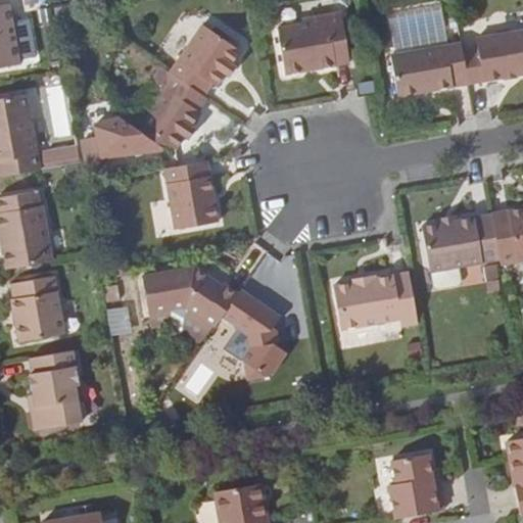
[(7,4),(0,5),(0,65),(17,63),(7,4)]
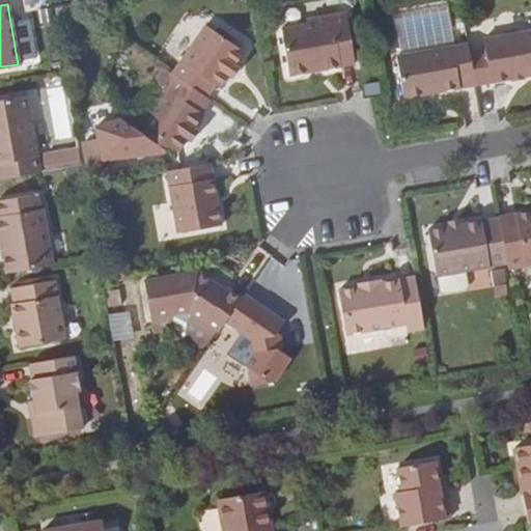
[(319,68),(323,71),(356,64),(346,12),(306,20),(306,24),(281,28),(289,77),(310,73),(312,70),(319,68)]
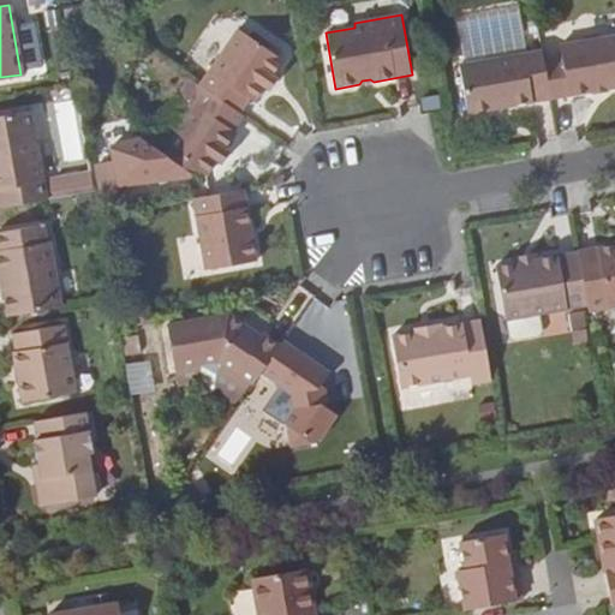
[(207,91),(239,114),(249,101),(254,103),(266,87),(274,75),(285,60),(244,31),(204,89),(207,91)]
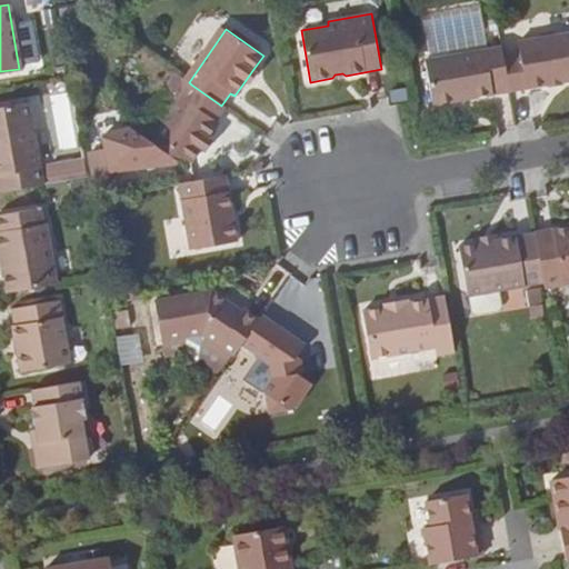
[(501,47),(509,91),(548,85),(547,81),(561,79),(561,82),(568,80),(568,33),(555,37),(551,32),(539,36),(537,40),(501,47)]
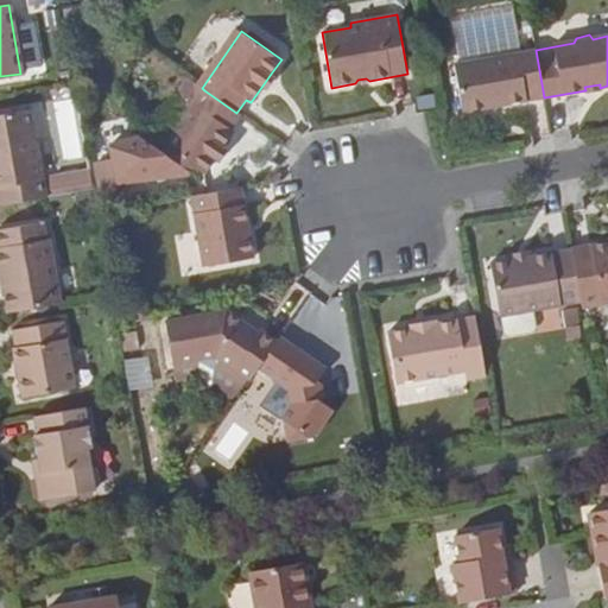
[(504,105),(544,97),(536,50),(454,65),(462,113),(492,107),(491,101),(502,100),(504,105)]
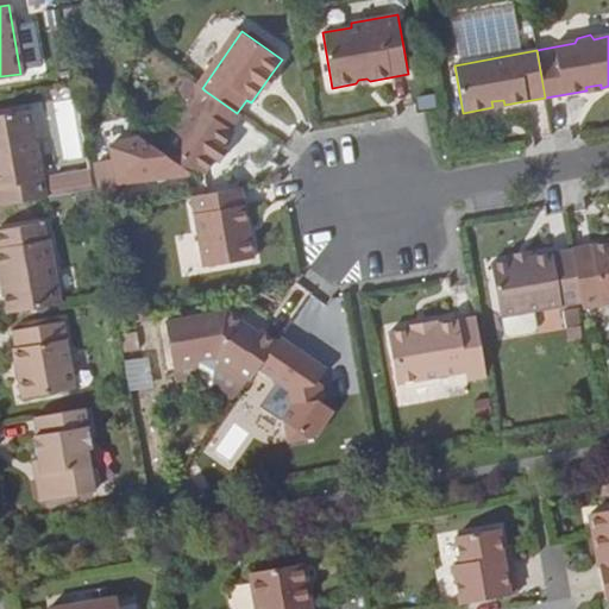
[(271,74),(263,86),(268,90),(276,79),(271,74)]
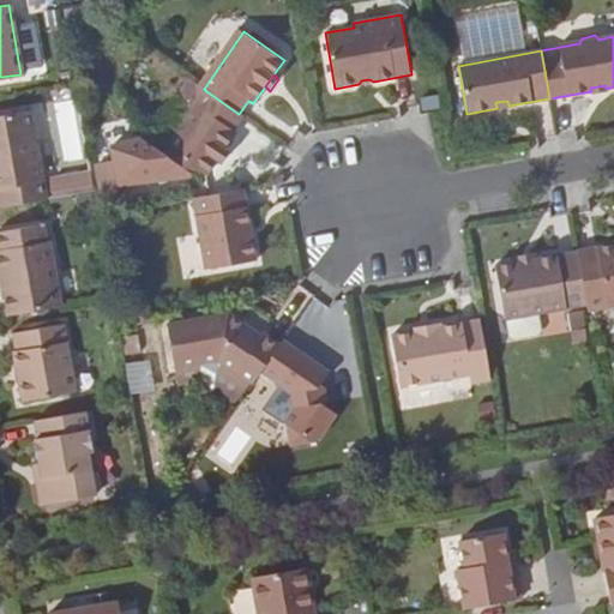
[(234,132),(244,116),(239,114),(206,91),(166,149),(206,178),(216,162),(226,150),(235,134),(234,132)]
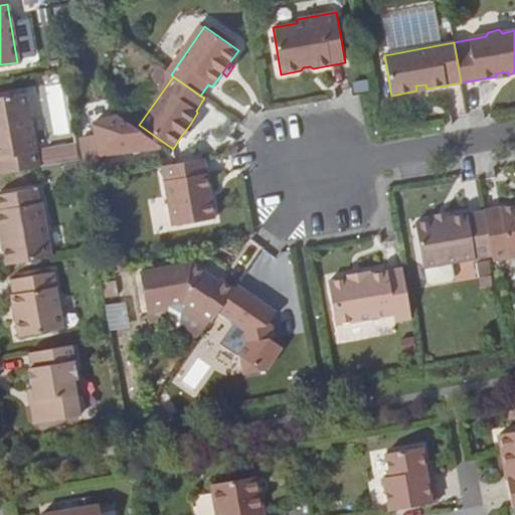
[(0,174),(37,168),(24,96),(0,99),(0,174)]
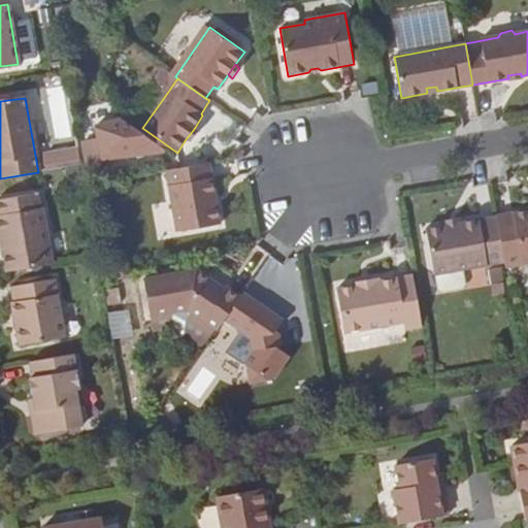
[(198,131),(194,129),(186,139),(191,141),(198,131)]
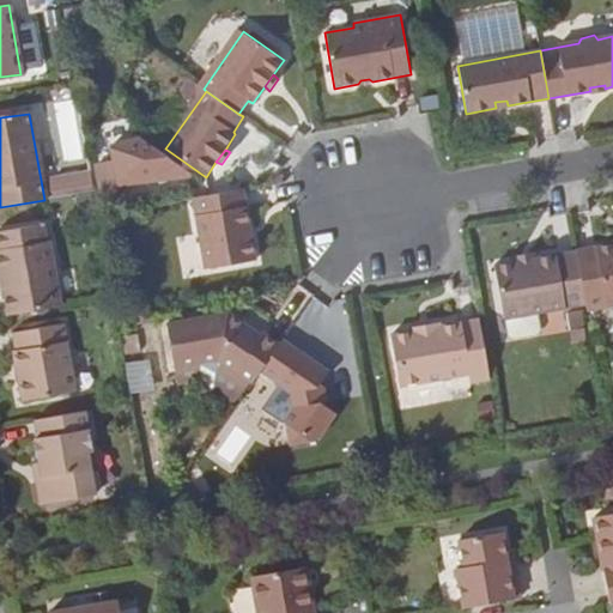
[(98,188),(117,184),(113,162),(95,165),(98,188)]
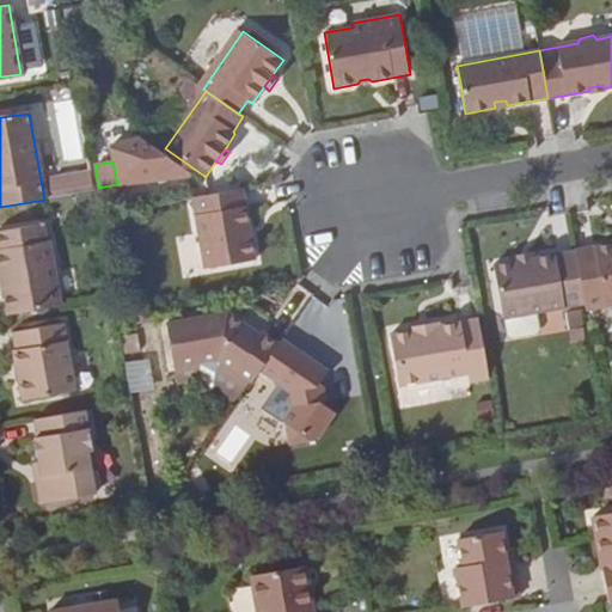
[(246,207),(196,216),(209,288),(261,279),(246,207)]
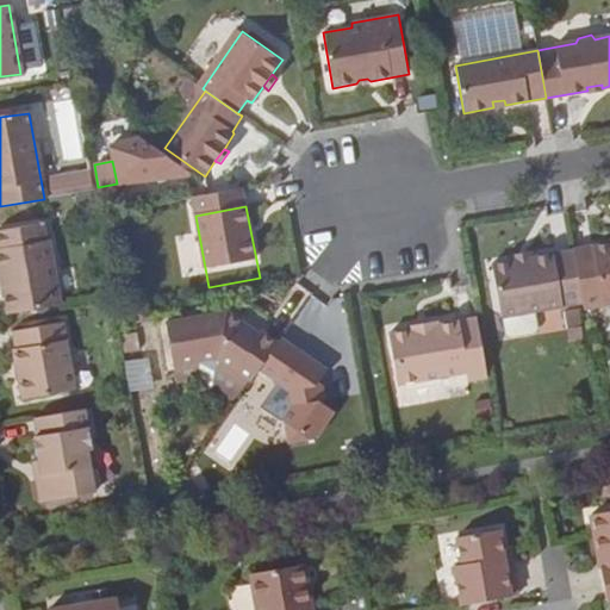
[(2,293),(7,315),(66,304),(53,240),(48,241),(45,224),(0,231),(0,241),(2,248),(0,248),(0,272),(7,272),(11,292),(2,293)]
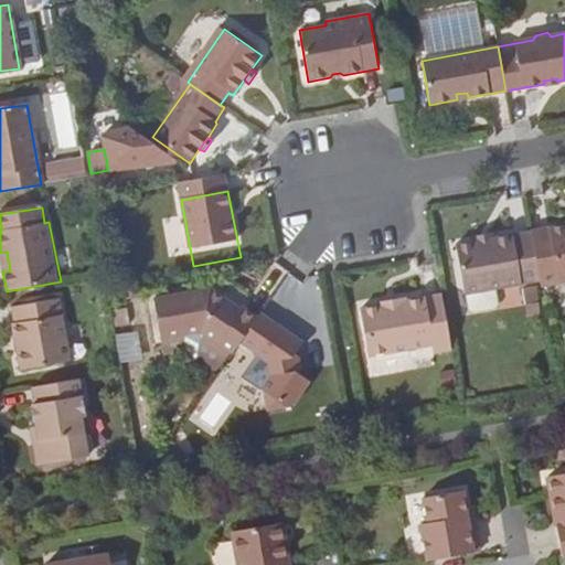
[(540,280),(541,286),(564,281),(564,224),(532,232),(540,280)]
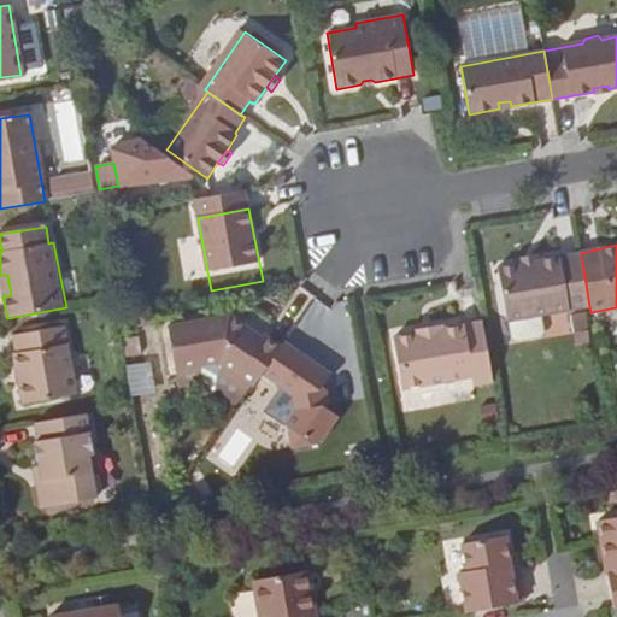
[(589,306),(581,253),(580,253),(539,260),(518,264),(497,268),(507,322),(589,306)]
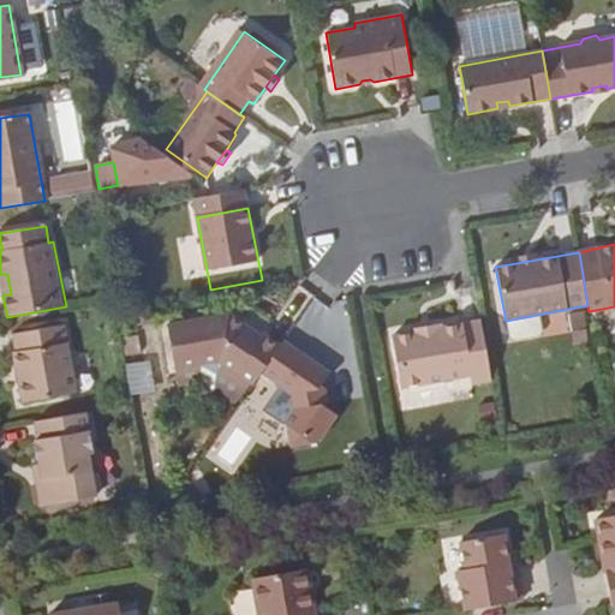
[(517,263),(537,260),(536,254),(515,256),(517,263)]
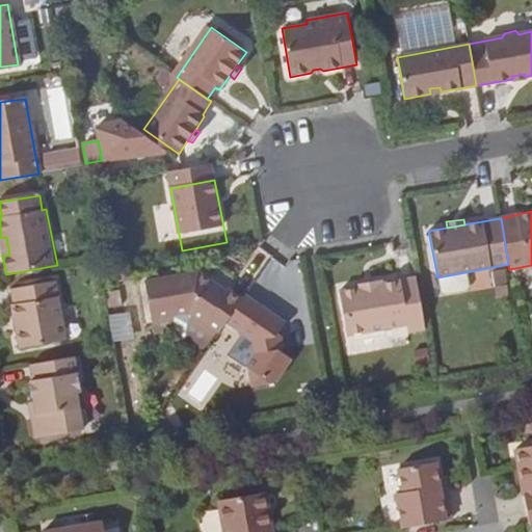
[(0,237),(0,240),(2,256),(9,255),(6,237),(0,237)]
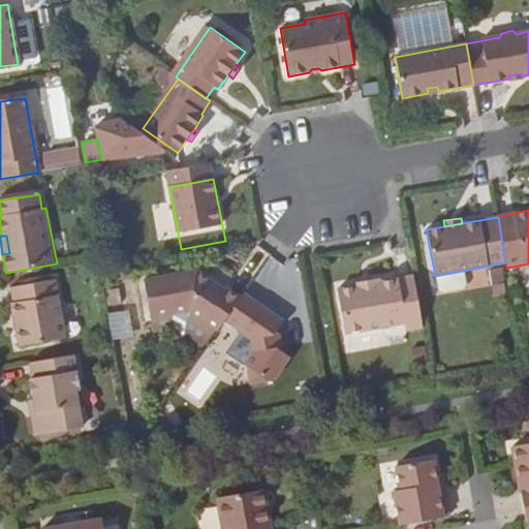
[(188,311),(218,331),(225,318),(242,297),(227,287),(224,289),(197,270),(144,279),(150,316),(188,311)]
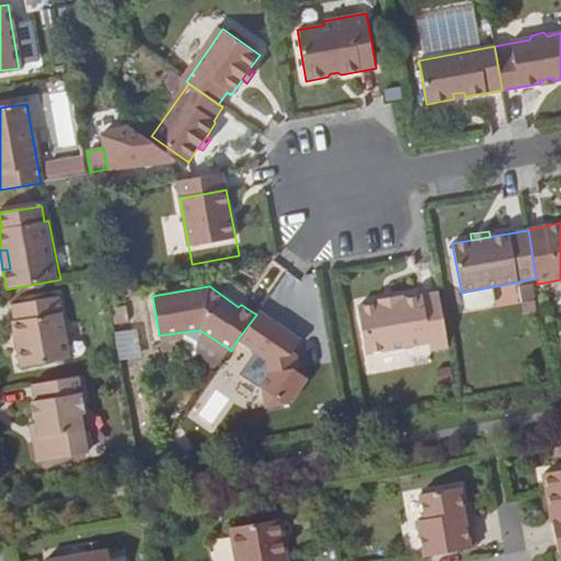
[(432,351),(448,347),(438,293),(403,299),(403,295),(377,299),(377,304),(357,307),(365,356),(431,344),(432,351)]
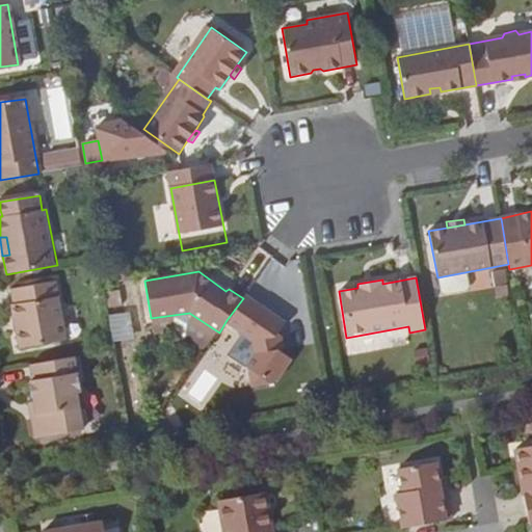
[(52,281),(10,289),(14,303),(10,304),(19,349),(62,341),(52,281)]
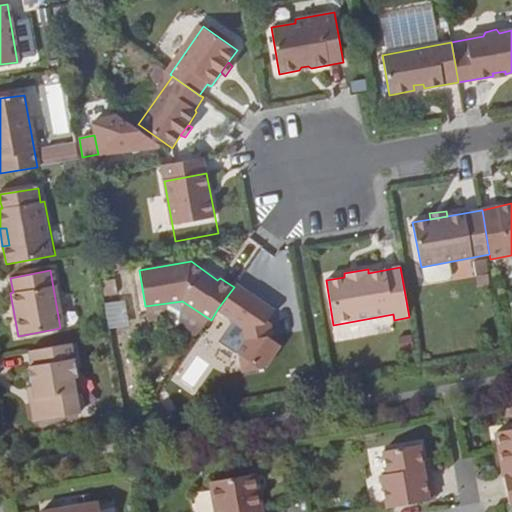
[(274,311),(236,284),(234,287),(218,308),(244,326),(245,338),(236,351),(240,355),(243,371),(266,368),(281,346),(273,337),(270,323),(274,311)]
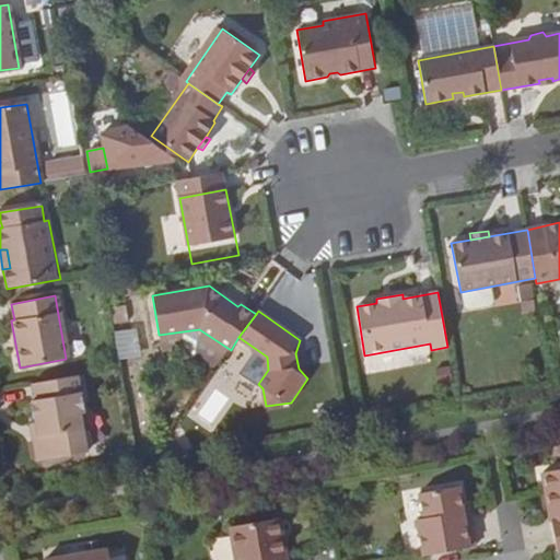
[(116,330),(118,360),(138,358),(136,329),(116,330)]
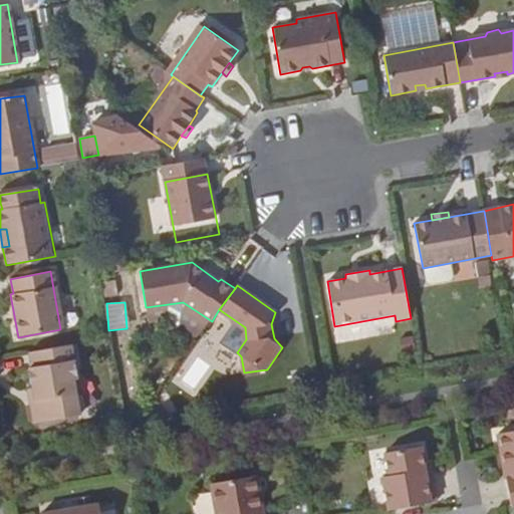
[(69,345),(30,352),(32,365),(28,365),(29,370),(25,370),(27,383),(31,382),(34,398),(27,400),(31,419),(36,422),(78,415),(71,379),(75,379),(69,345)]
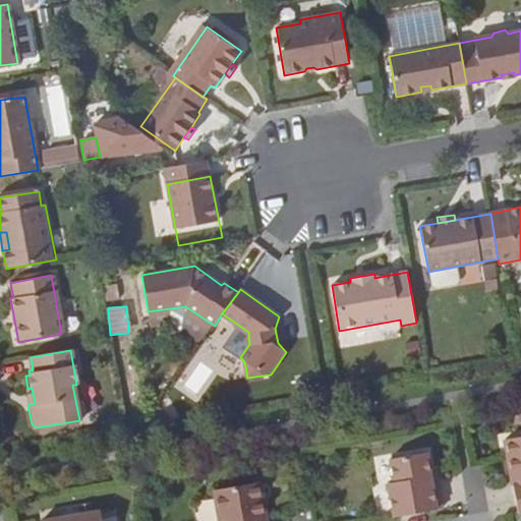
[(518,513),(520,512),(520,436),(505,439),(511,474),(515,473),(517,483),(513,485),(518,513)]
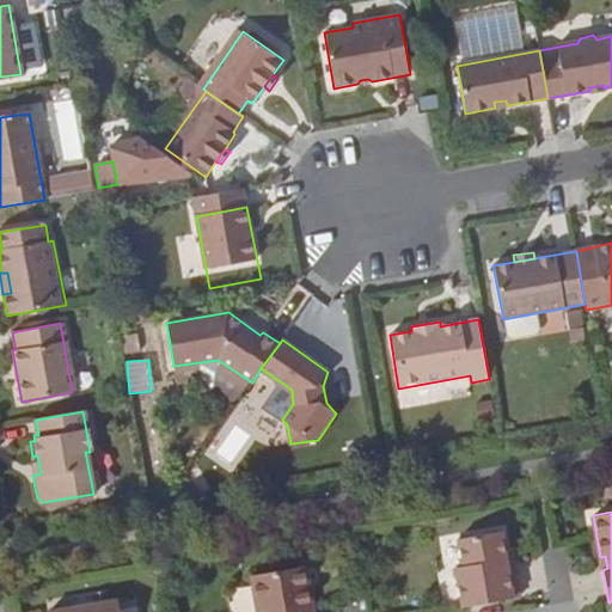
[(463,607),(520,597),(514,563),(507,564),(506,558),(501,531),(458,539),(463,565),(456,567),(463,607)]
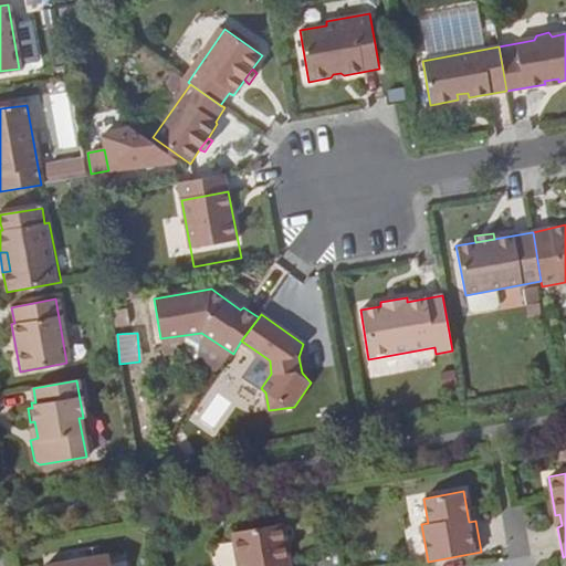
[(238,565),(284,565),(284,562),(289,562),(282,523),(232,533),(238,565)]
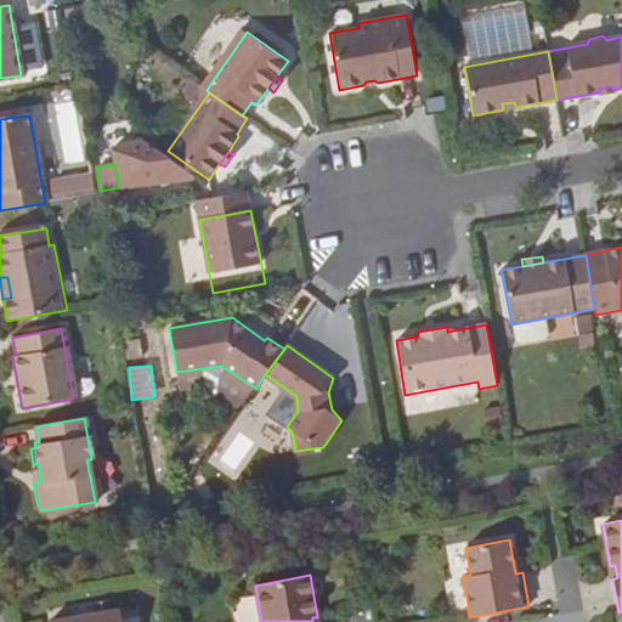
[(122,621),(119,609),(49,621),(47,621),(122,621)]
